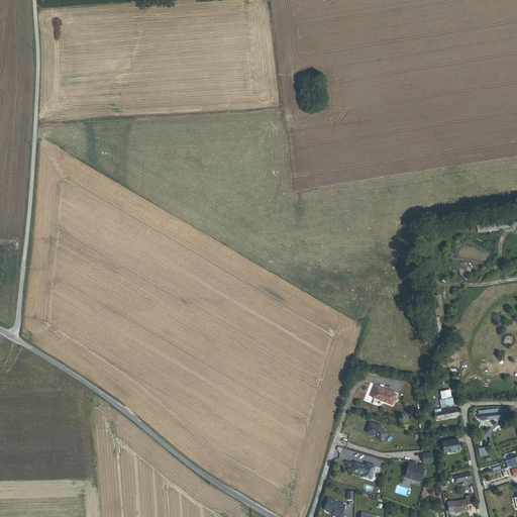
[(498,231),(498,229),(516,226),(516,217),(477,222),(479,233),(498,231)]
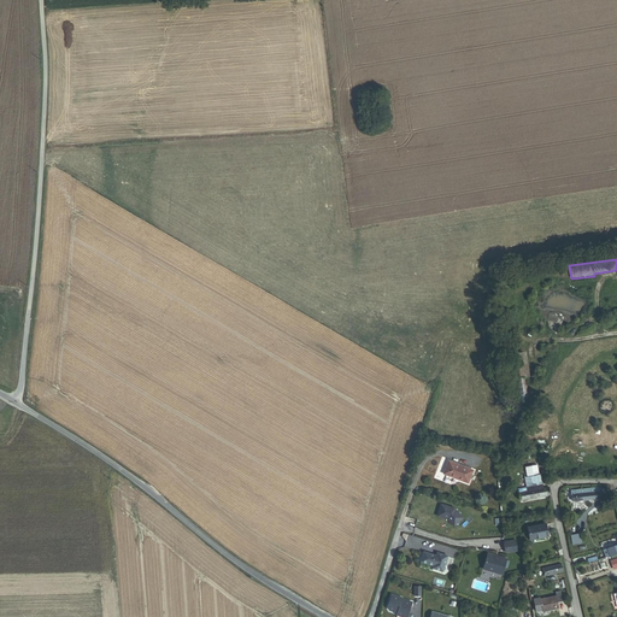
[(522,353),(523,353),(521,341),(510,344),(511,354),(522,353)]
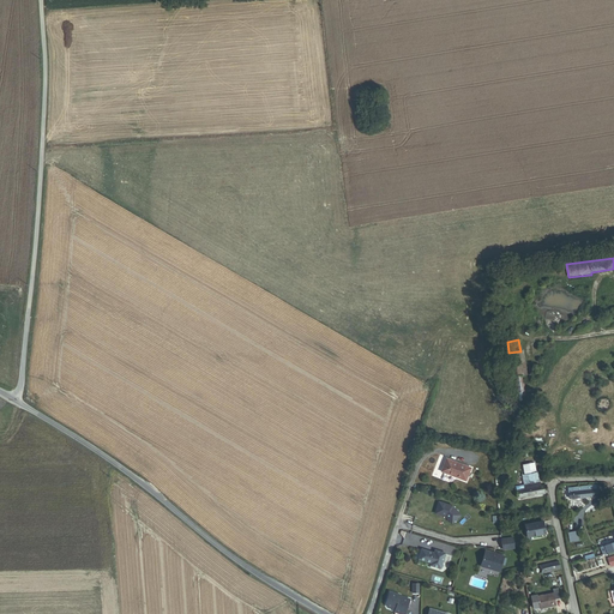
[(513,378),(523,375),(519,351),(509,353),(513,378)]
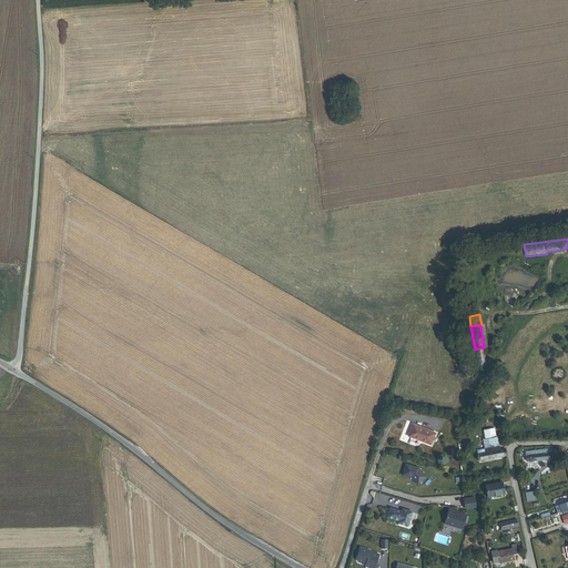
[(478,372),(488,371),(484,347),(475,350),(478,372)]
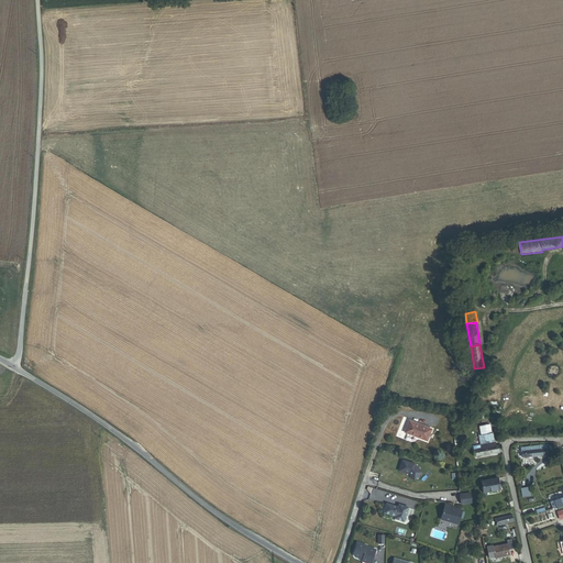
[(432,429),(409,420),(405,432),(428,441),(432,429)]
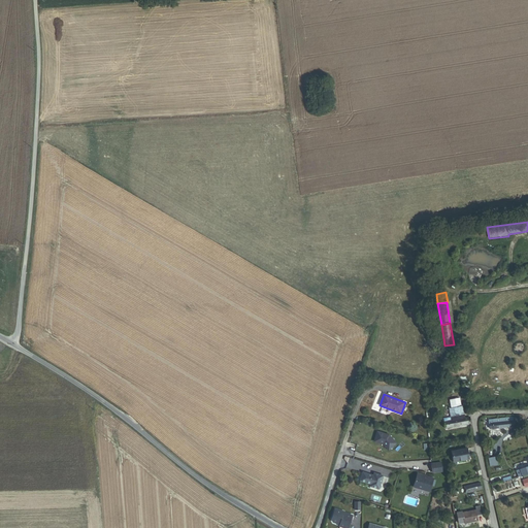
[(450,408),(453,421),(444,422),(447,429),(470,424),(469,418),(465,419),(463,405),(459,406),(456,407),(451,408),(450,408)]
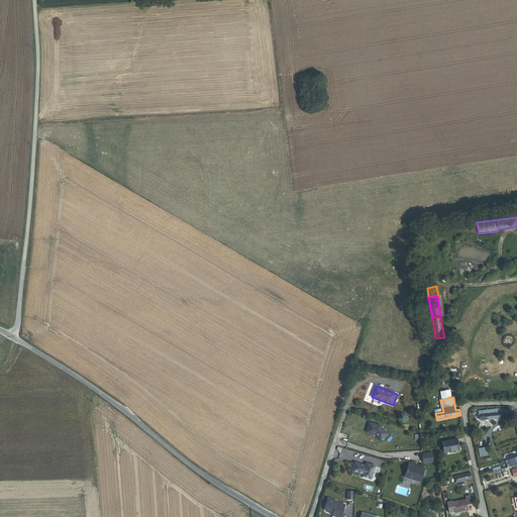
[(503,409),(479,411),(480,420),(484,420),(496,419),(497,421),(501,421),(501,418),(504,418),(503,409)]
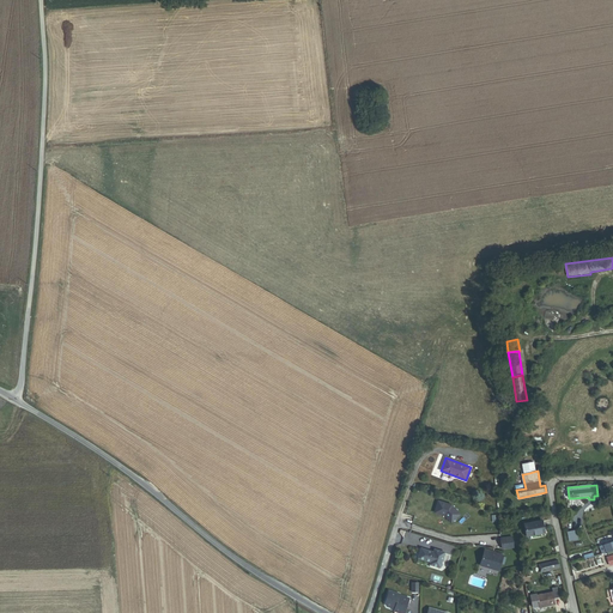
[(445,515),(451,523),(461,515),(451,505),(438,501),(435,513),(445,515)]
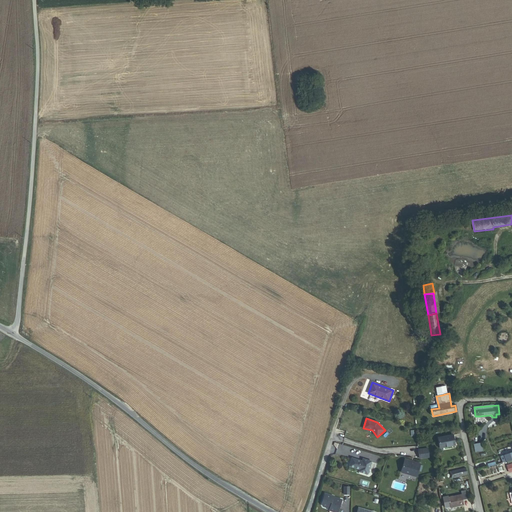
[(441,449),(456,446),(454,435),(439,438),(441,449)]
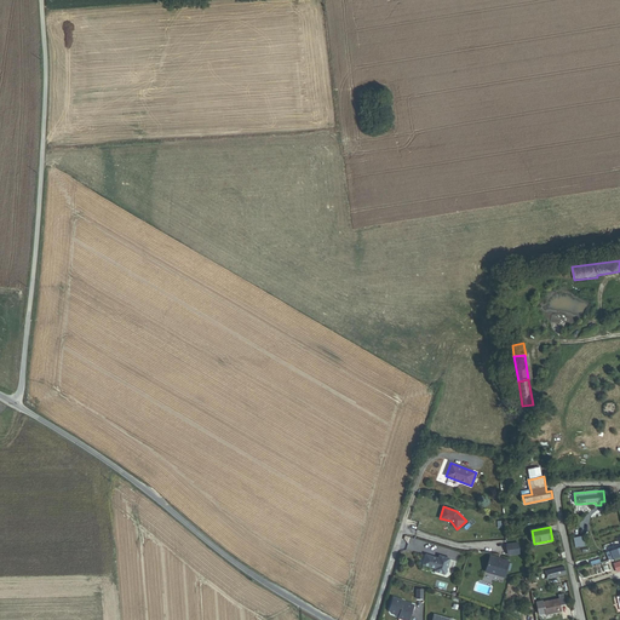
[(577,547),(586,546),(585,537),(575,538),(577,547)]
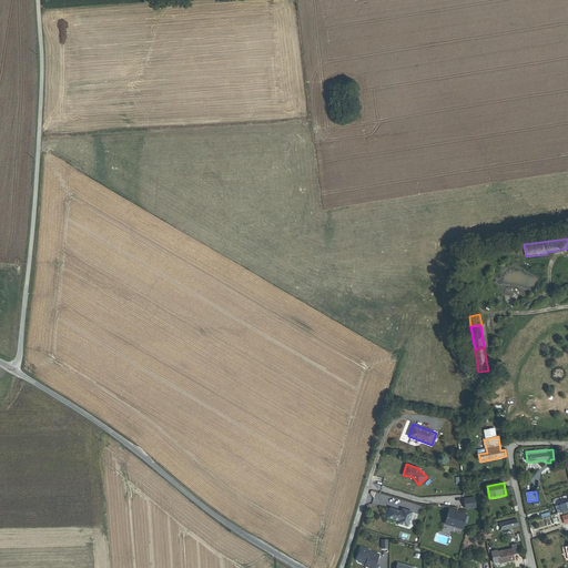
[(475,497),(464,498),(465,508),(476,507),(475,497)]
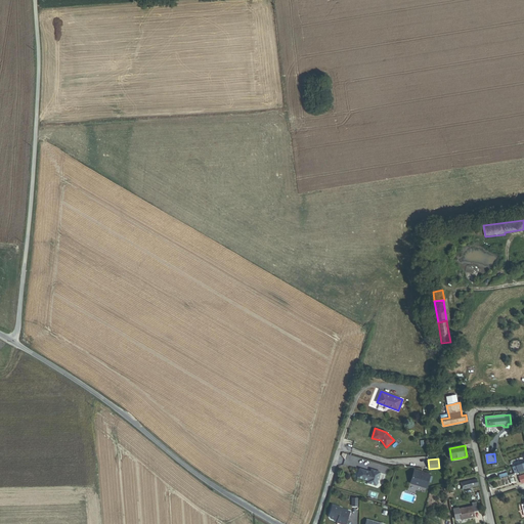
[(516,473),(520,472),(523,470),(523,463),(517,466),(517,467),(514,468),(516,473)]
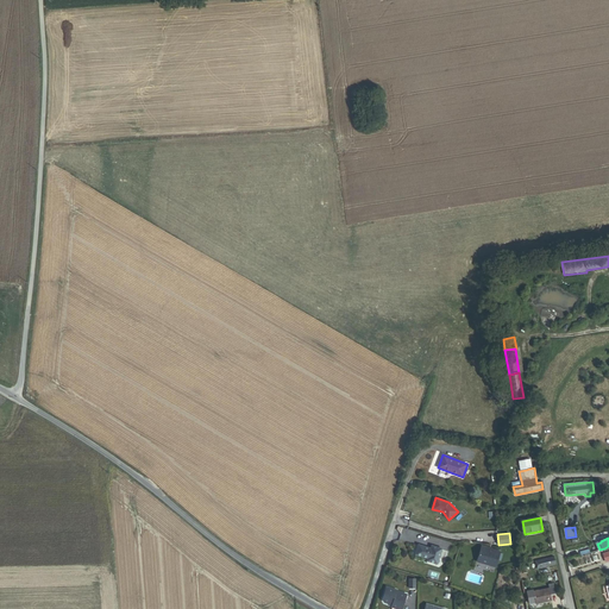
[(441,548),(432,546),(431,548),(419,545),(415,554),(428,558),(427,560),(438,564),(441,548)]
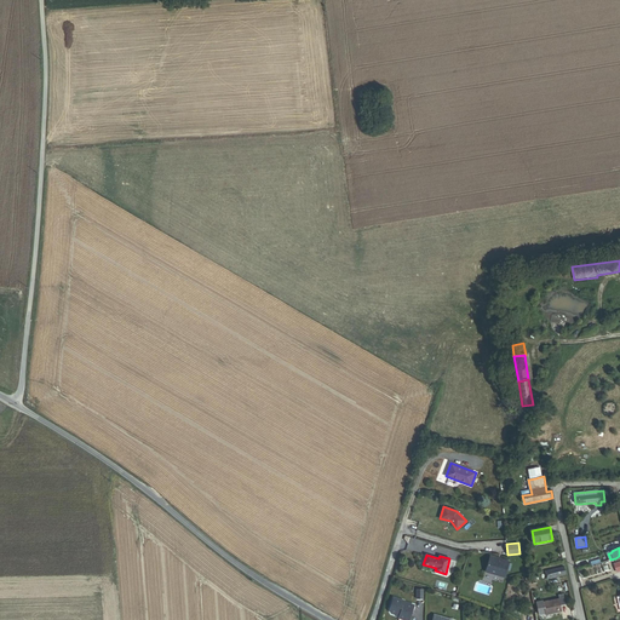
[(510,562),(491,556),(486,572),(505,578),(510,562)]
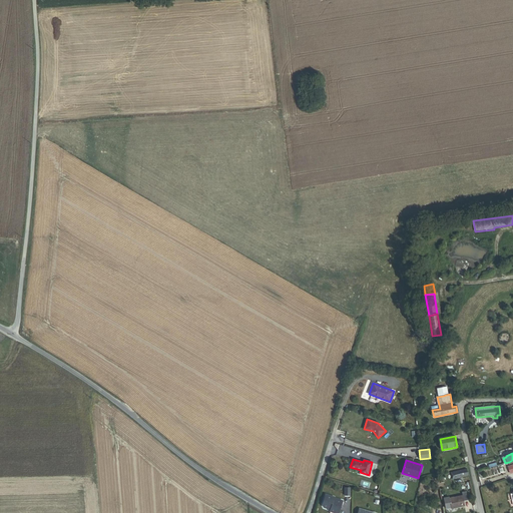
[(453,479),(468,476),(467,469),(451,473),(453,479)]
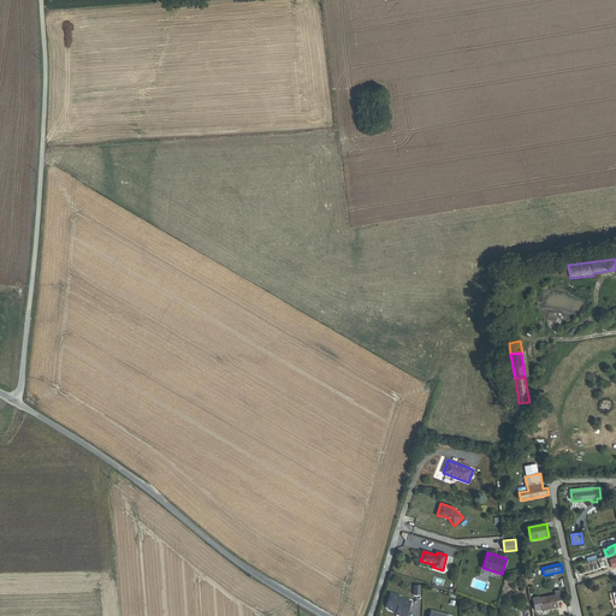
[(539,598),(539,597),(532,598),(535,611),(542,610),(543,611),(558,609),(557,602),(562,600),(561,590),(555,591),(556,594),(539,598)]
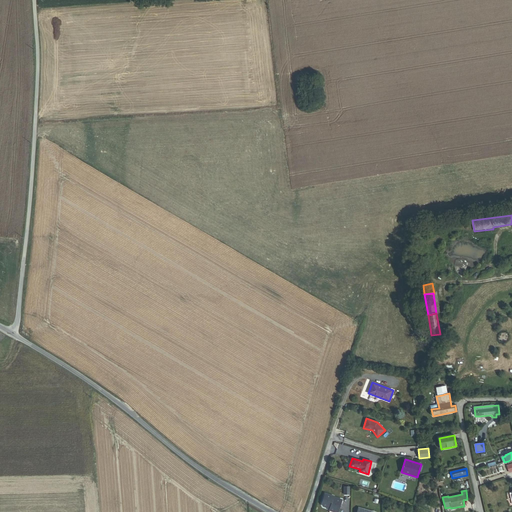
[(333,496),(325,493),(321,504),(322,506),(330,508),(329,510),(334,511),(337,511),(342,499),(333,497),(333,496)]
